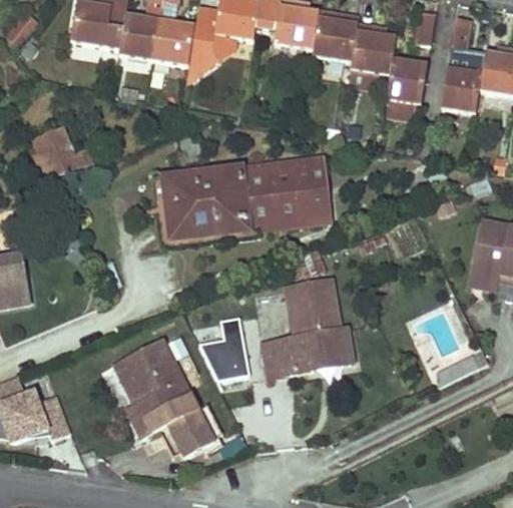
[(111,0),(110,5),(86,0),(77,0),(71,39),(119,47),(125,12),(128,0),(111,0)]
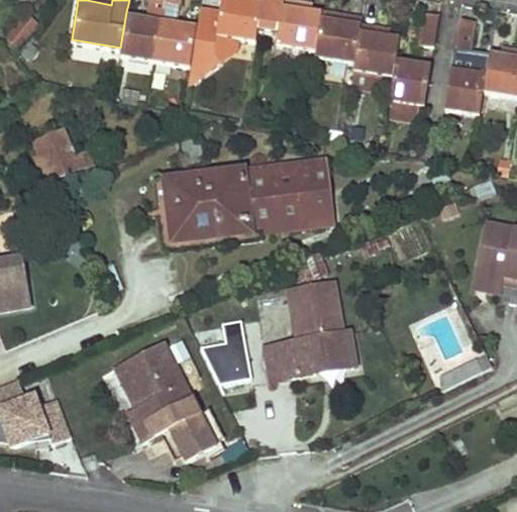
[(221,0),(216,32),(254,39),(256,26),(261,0),(221,0)]
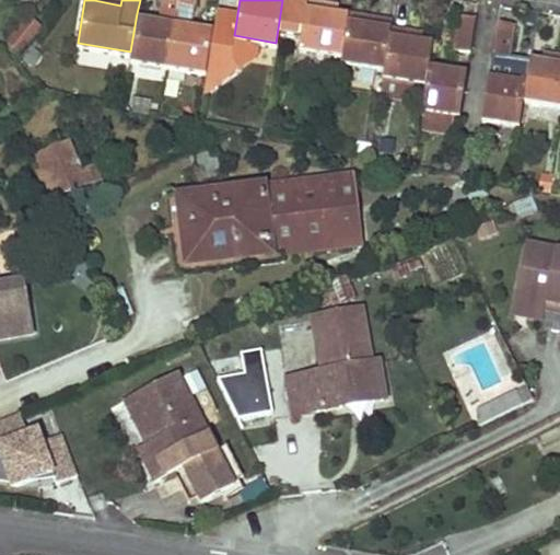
[(282,0),(278,29),(300,32),(299,46),(341,51),(348,16),(348,10),(318,4),(318,0),(282,0)]
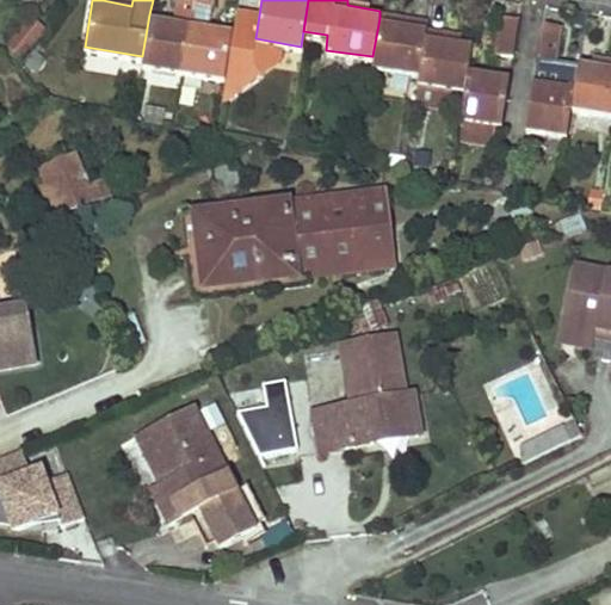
[(519,13),(501,10),(494,48),(512,50),(519,13)]
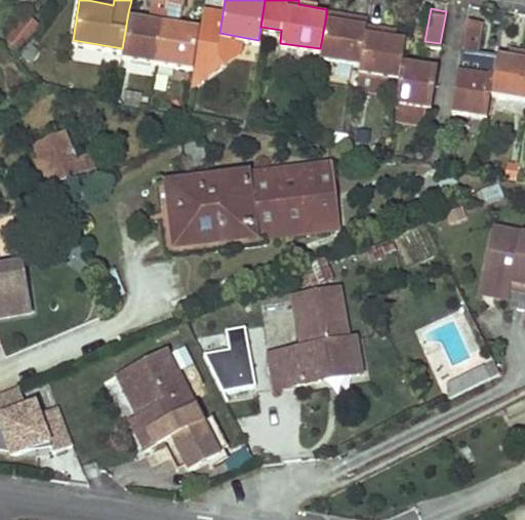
[(345,18),(326,15),(320,48),(319,54),(359,60),(364,22),(366,13),(347,10),(345,18)]
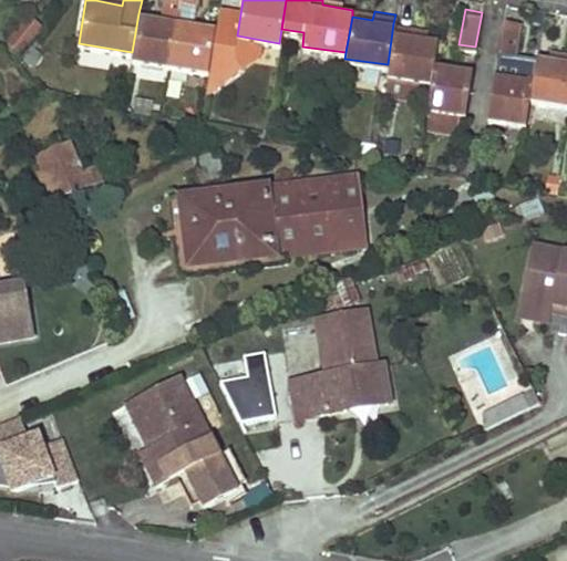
[(163,18),(138,13),(132,52),(132,60),(169,64),(177,20),(163,18)]
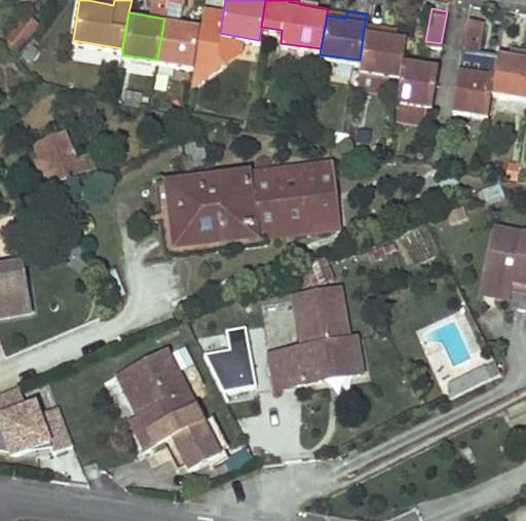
[(19,47),(39,22),(28,13),(7,39),(19,47)]
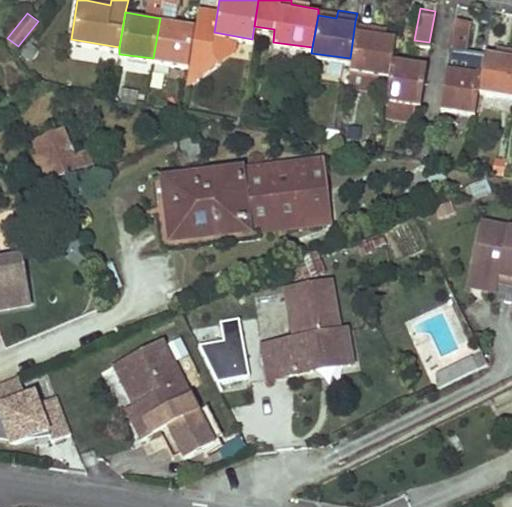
[(470,17),(455,15),(449,46),(465,49),(470,17)]
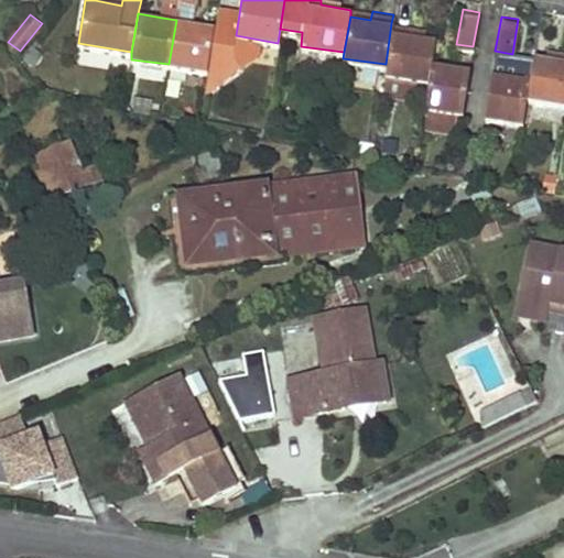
[(190,22),(176,20),(169,64),(206,70),(214,25),(190,22)]
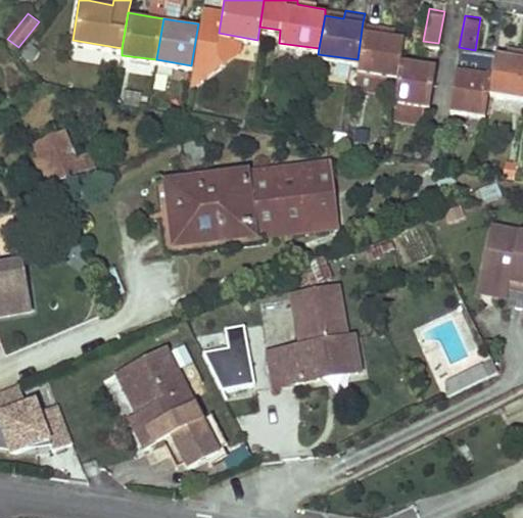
[(385,25),(363,21),(358,59),(358,66),(397,74),(400,57),(405,35),(385,32),(385,25)]
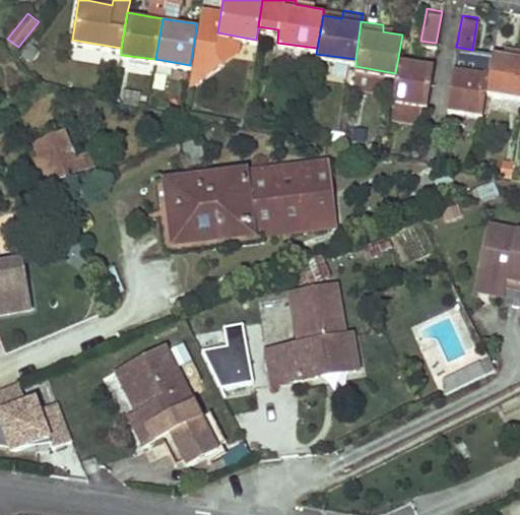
[(510,53),(492,49),(488,72),(485,90),(519,95),(519,46),(512,45),(510,53)]
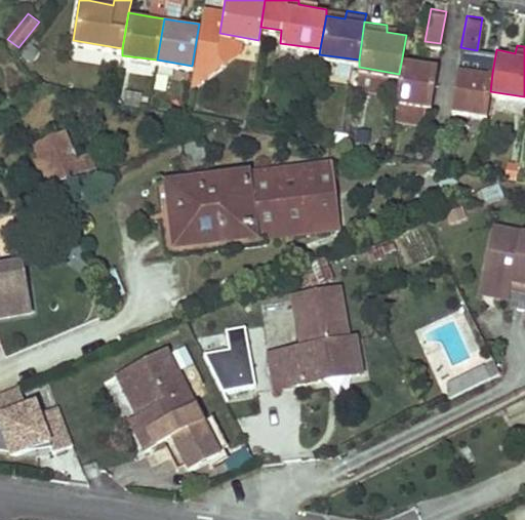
[(418,60),(402,57),(399,74),(395,98),(430,105),(437,64),(418,60)]
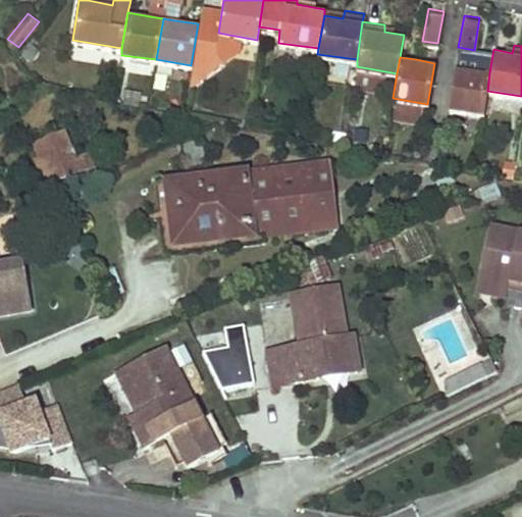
[(474,69),(455,65),(449,108),(483,113),(487,91),(489,72),(474,69)]
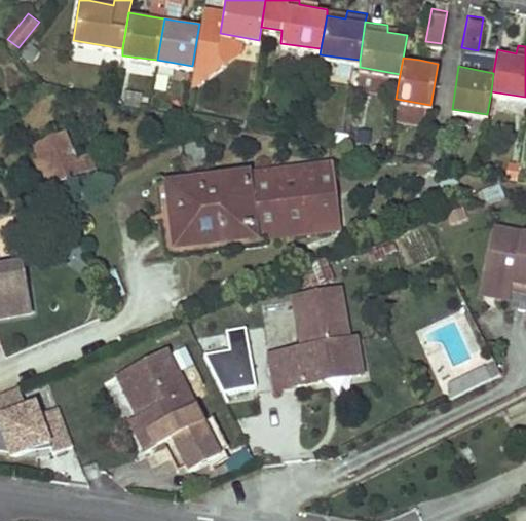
[(63,127),(34,141),(39,153),(35,155),(41,170),(45,168),(51,182),(94,163),(87,149),(74,154),(63,127)]
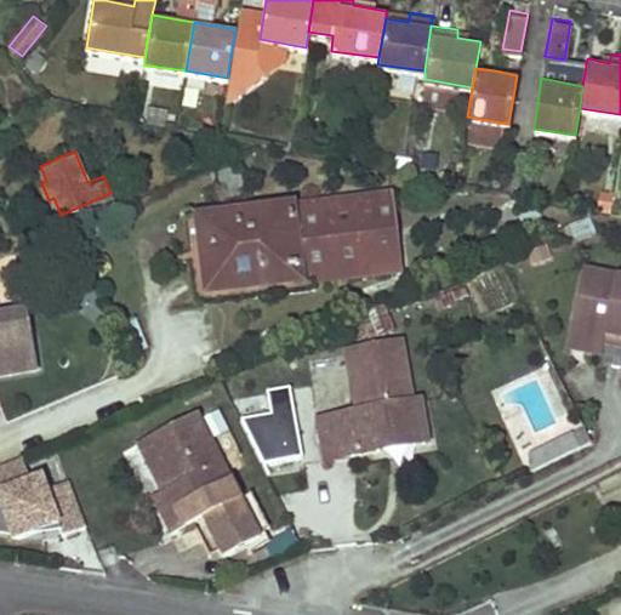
[(426,152),(423,166),(437,168),(439,154),(426,152)]
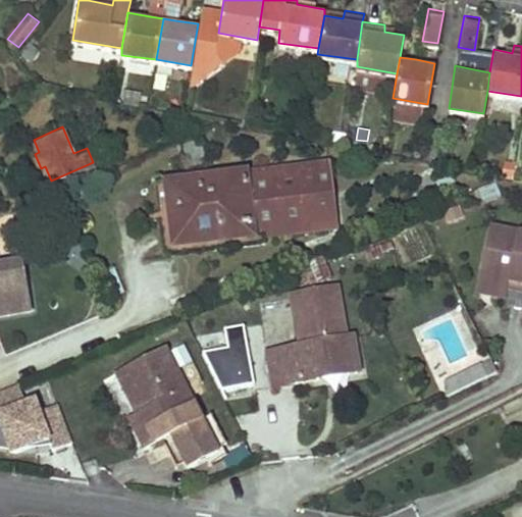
[(346,143),(347,132),(333,130),(331,141),(346,143)]
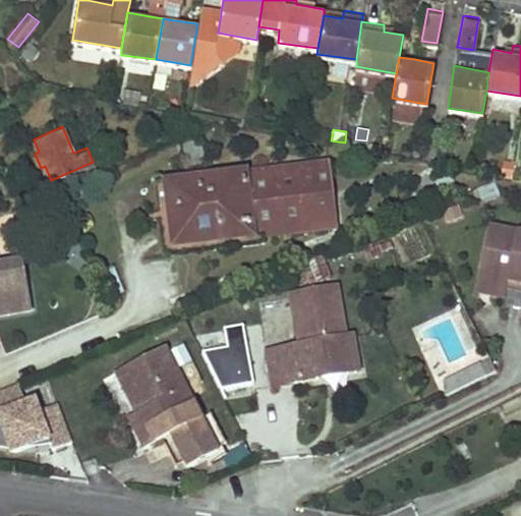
[(327,158),(165,180),(173,242),(264,231),(334,222),(327,158)]
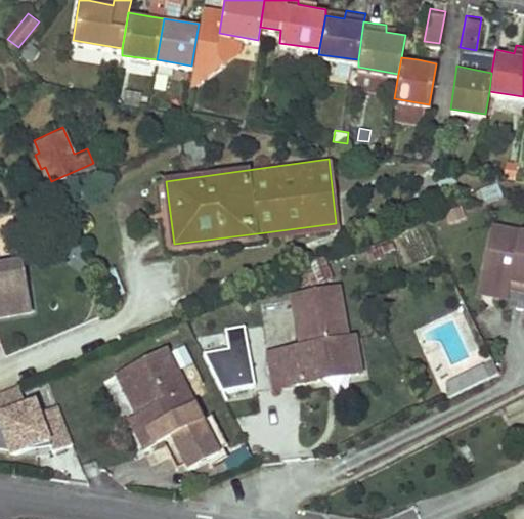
[(505,175),(516,177),(519,162),(508,160),(505,175)]
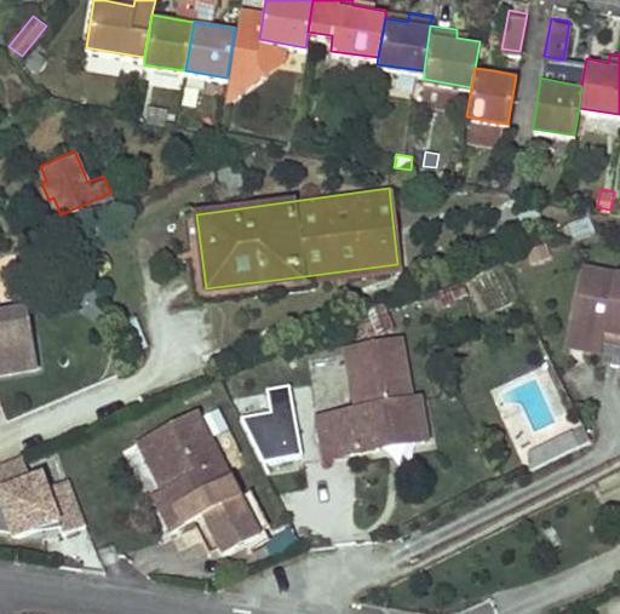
[(521,222),(540,223),(540,210),(521,210),(521,222)]
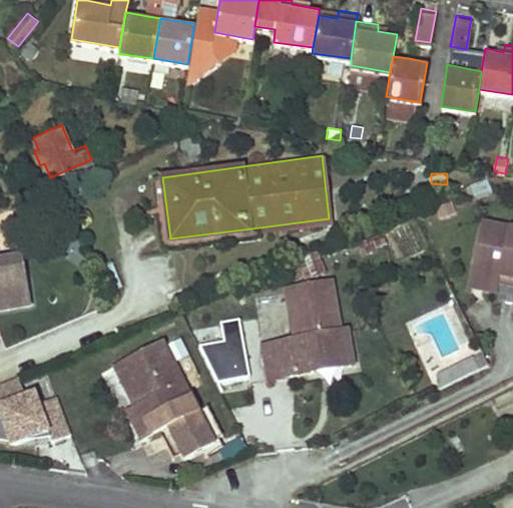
[(152,178),(160,248),(260,234),(260,227),(170,238),(162,177),(152,178)]
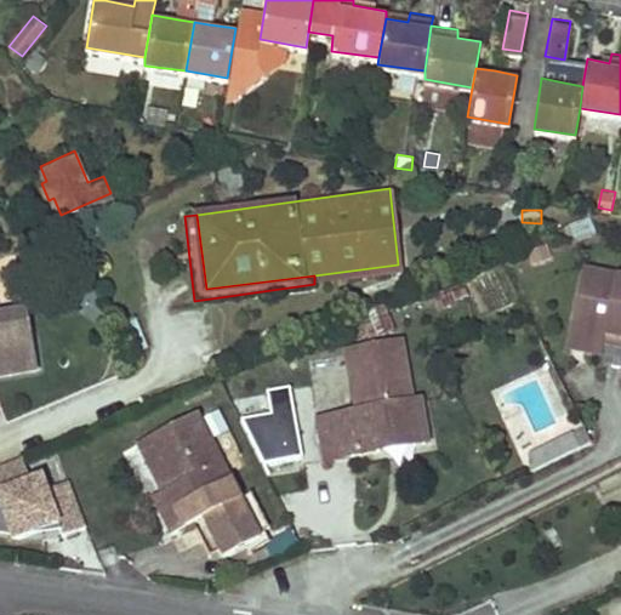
[(590,215),(571,222),(577,238),(596,229),(590,215)]
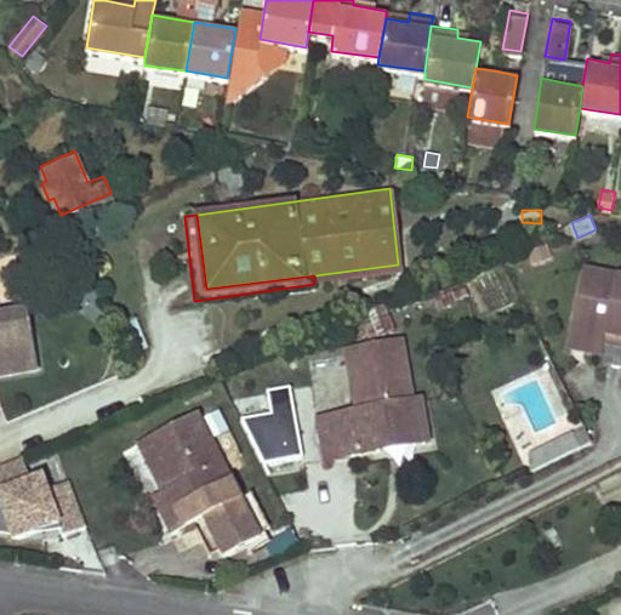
[(620,273),(616,273),(607,329),(620,331),(620,273)]
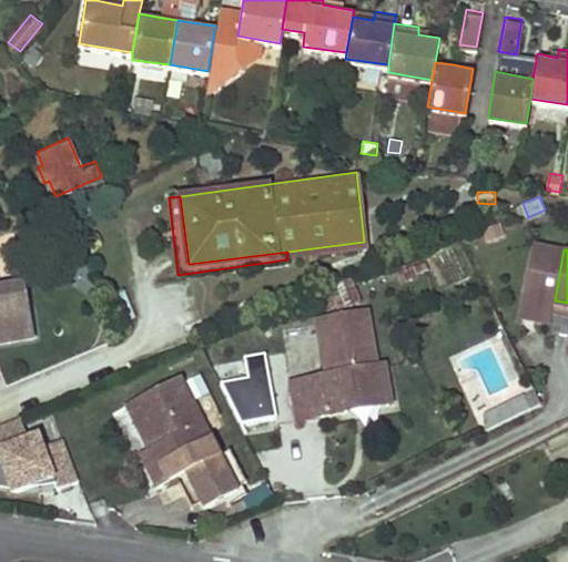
[(344,304),(362,297),(353,277),(336,283),(344,304)]
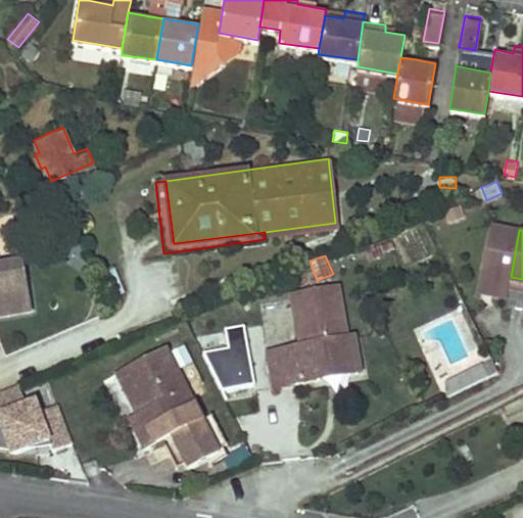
[(0,304),(27,300),(25,286),(11,277),(9,265),(2,261),(0,261),(0,304)]
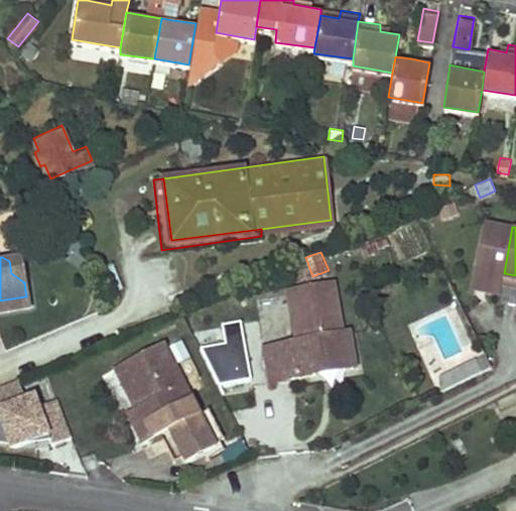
[(335,281),(290,288),(297,339),(266,344),(272,376),(297,372),(315,369),(313,353),(326,352),(327,361),(354,356),(350,330),(342,330),(335,281)]
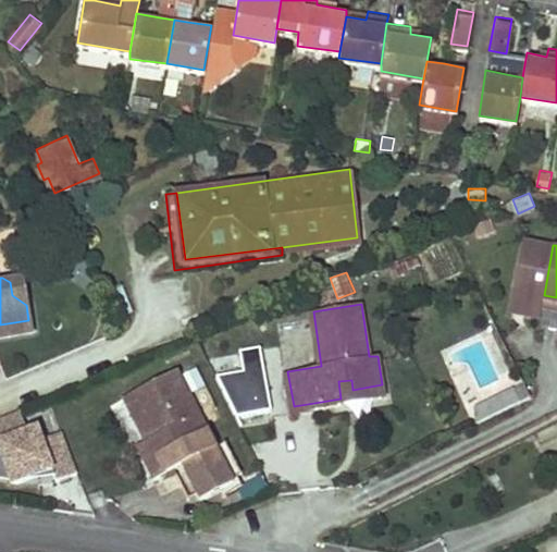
[(0,324),(0,339),(31,333),(28,320),(0,324)]
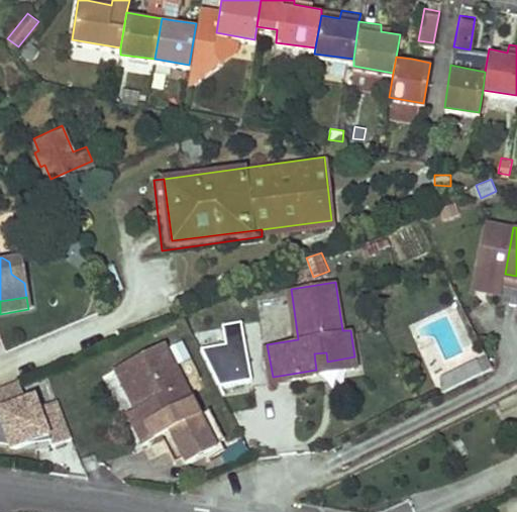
[(205,346),(213,386),(252,379),(240,320),(222,323),(225,342),(205,346)]
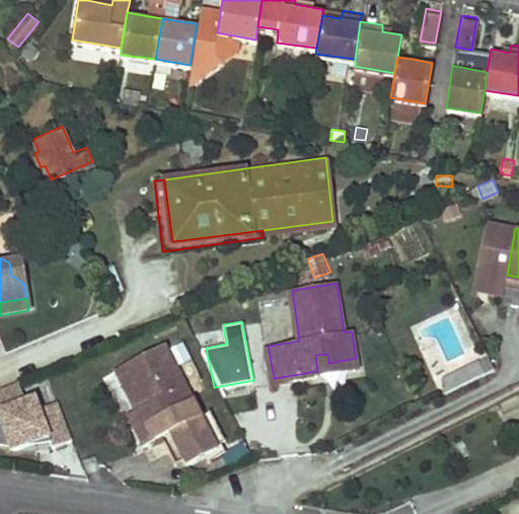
[(165,341),(125,360),(146,402),(135,407),(128,410),(143,441),(169,429),(186,459),(218,445),(165,341)]
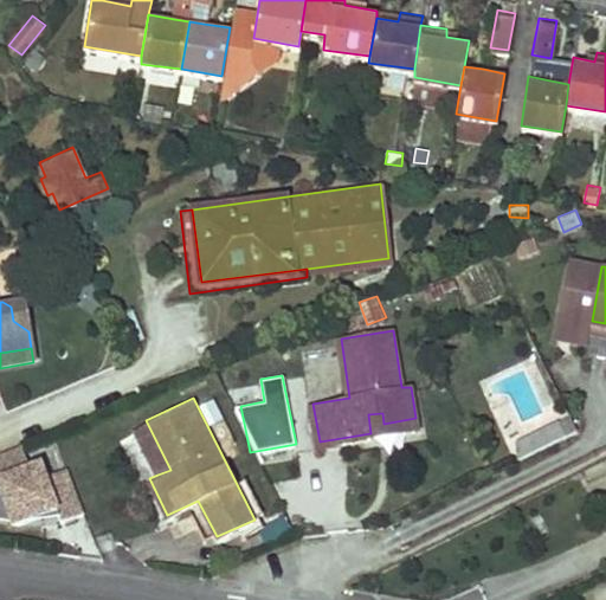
[(382,413),(368,414),(371,433),(418,426),(416,418),(384,424),(382,413)]
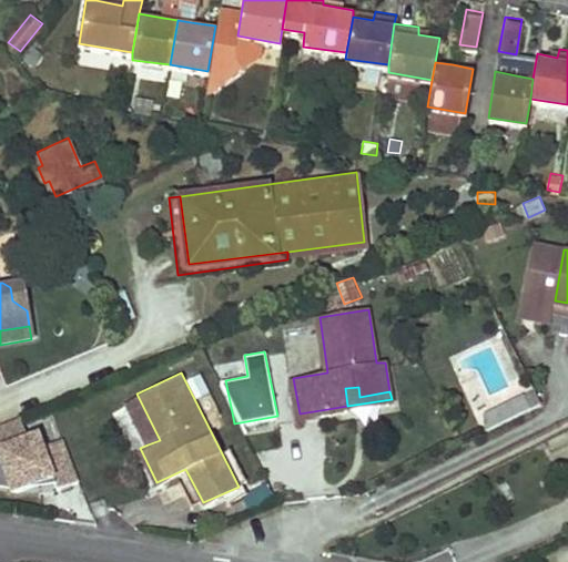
[(137,394),(124,400),(148,445),(160,440),(137,394)]
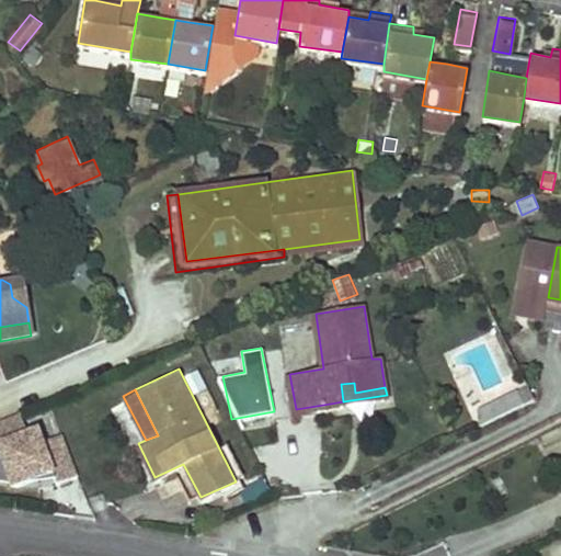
[(32,477),(57,474),(59,479),(80,471),(65,430),(48,437),(43,421),(30,427),(22,408),(0,416),(0,476),(13,479),(14,484),(32,477)]
